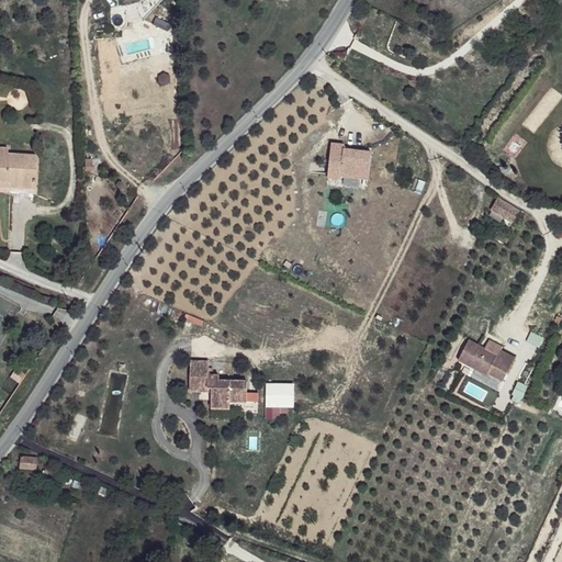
[(369,183),(371,154),(345,152),(345,146),(330,145),(327,180),(369,183)]
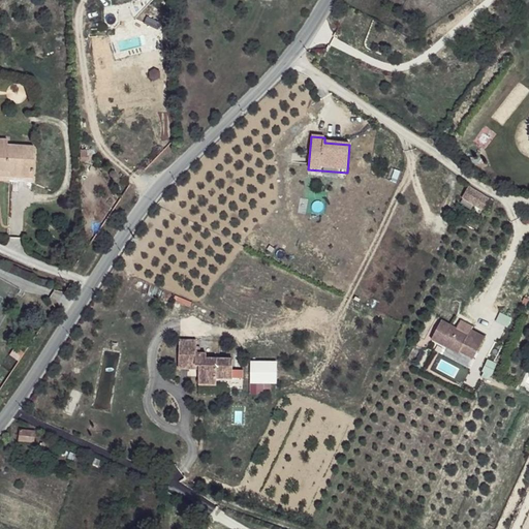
[(11,138),(0,137),(0,174),(36,177),(38,145),(17,144),(11,138)]
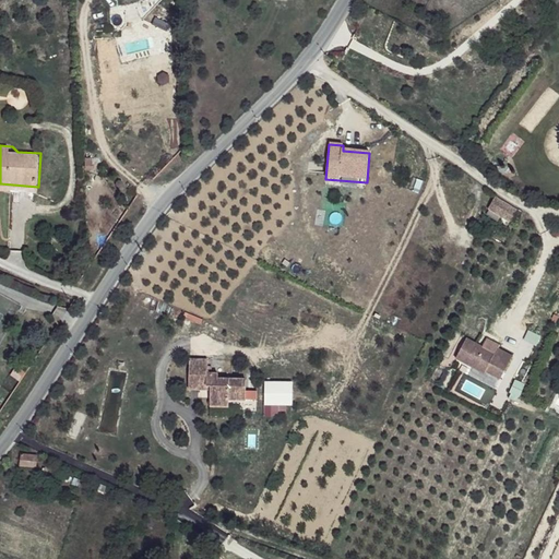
[(502,217),(507,212),(509,206),(496,199),(489,209),(502,217)]
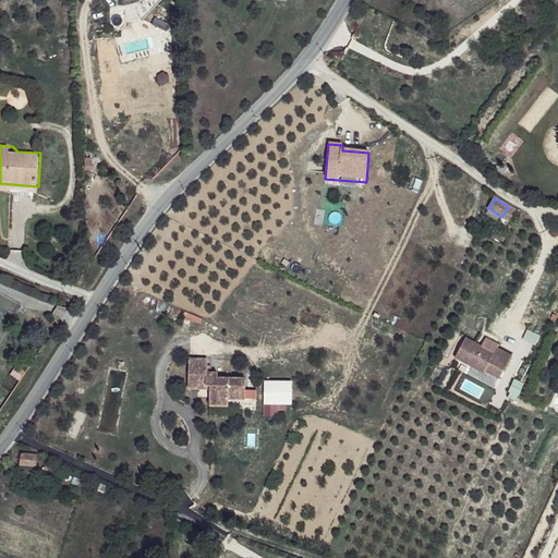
[(463,341),(452,361),(481,376),(486,366),(500,374),(509,359),(494,351),(492,356),(463,341)]
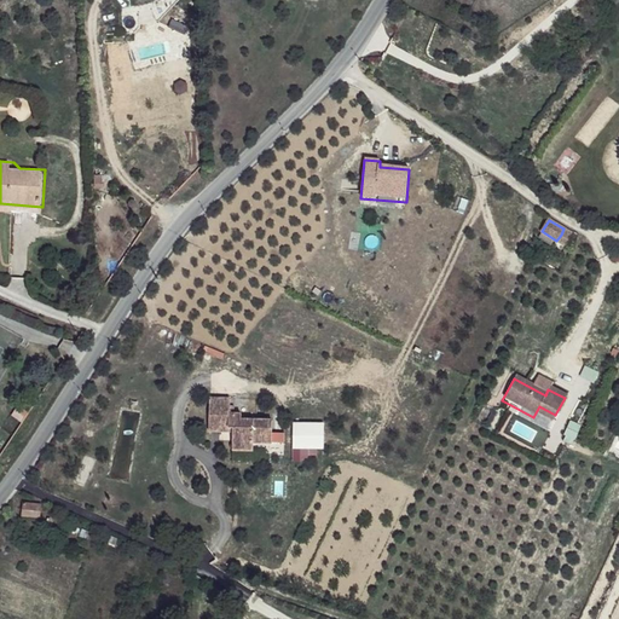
[(212,432),(223,433),(223,423),(231,423),(231,428),(236,429),(235,434),(235,451),(255,452),(255,445),(275,446),(276,423),(244,423),(244,417),(232,417),(232,401),(213,400),(212,432)]
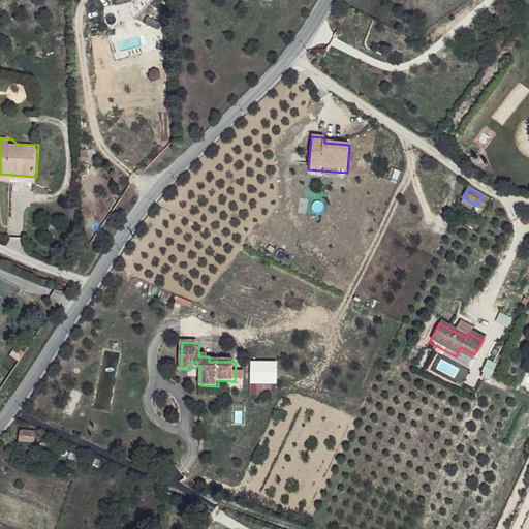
[(461,347),(457,354),(471,362),(474,354),(461,347)]
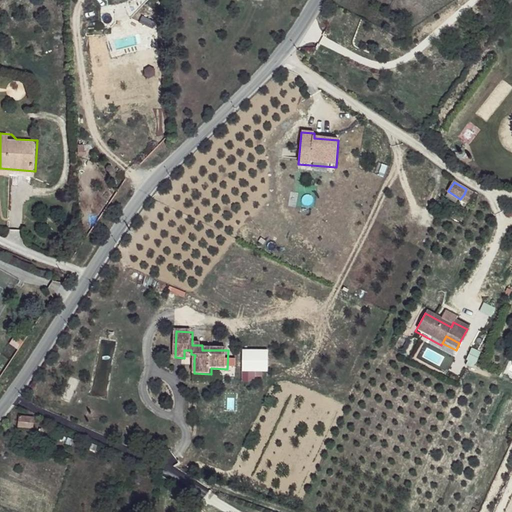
[(243,368),(269,368),(268,347),(243,347),(243,368)]
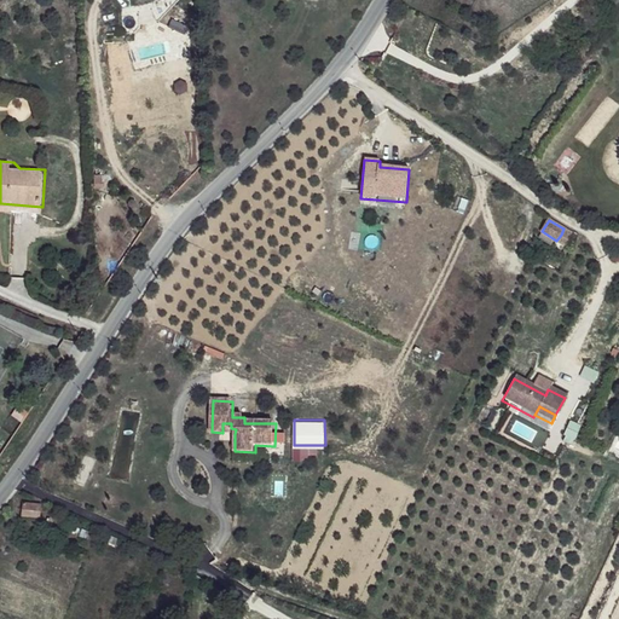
[(223,423),(223,433),(235,434),(236,429),(231,428),(231,423),(223,423)]
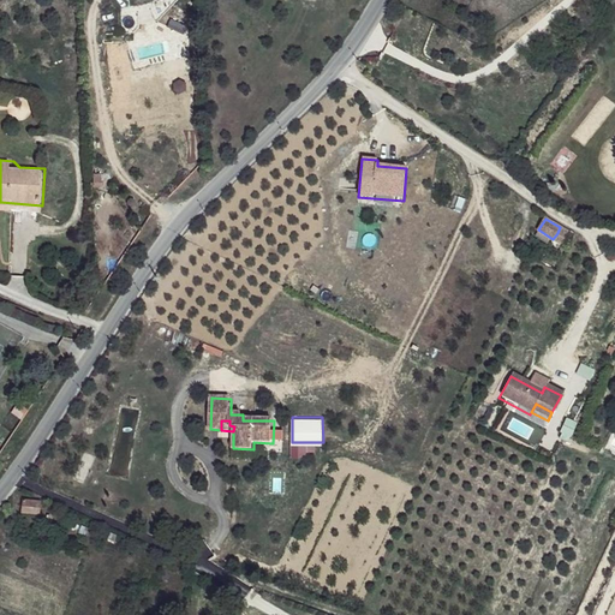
[(41,512),(41,497),(23,497),(23,512),(41,512)]
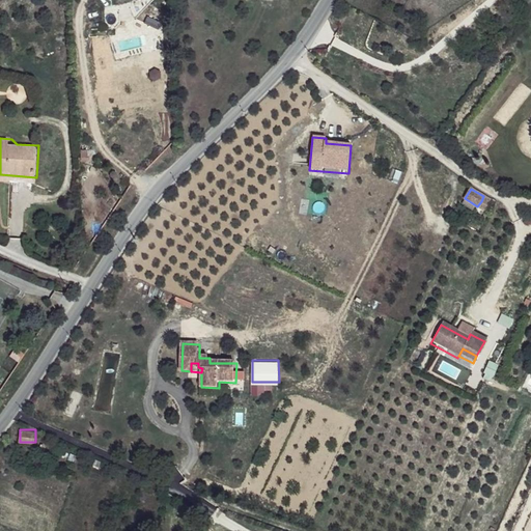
[(35,447),(20,445),(19,454),(33,457),(35,447)]
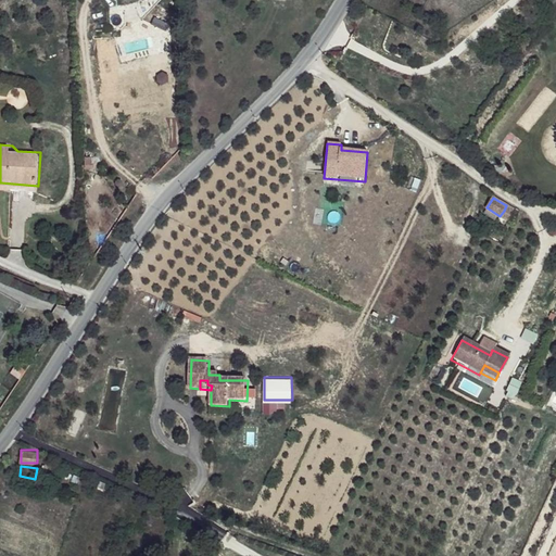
[(187,515),(184,523),(199,530),(202,519),(187,515)]
